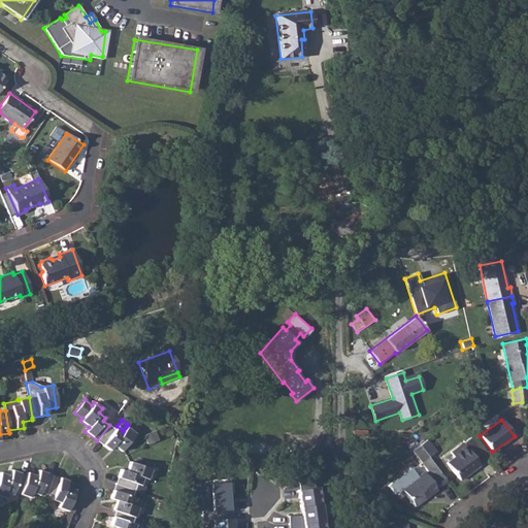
[(114,429),(109,425),(97,440),(109,451),(113,446),(121,452),(128,442),(134,434),(135,433),(126,427),(123,431),(117,426),(114,429)]
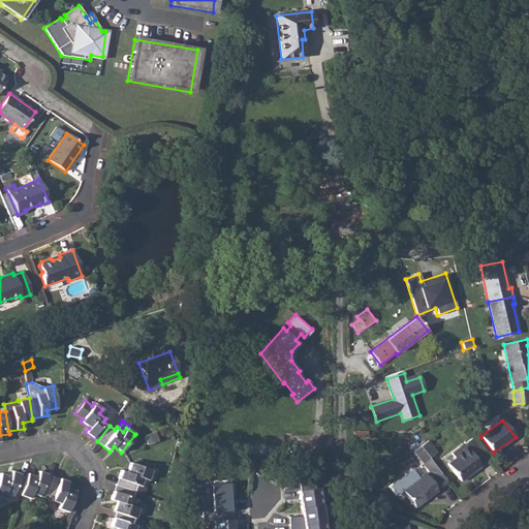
[(155,432),(144,436),(147,446),(159,442),(155,432)]
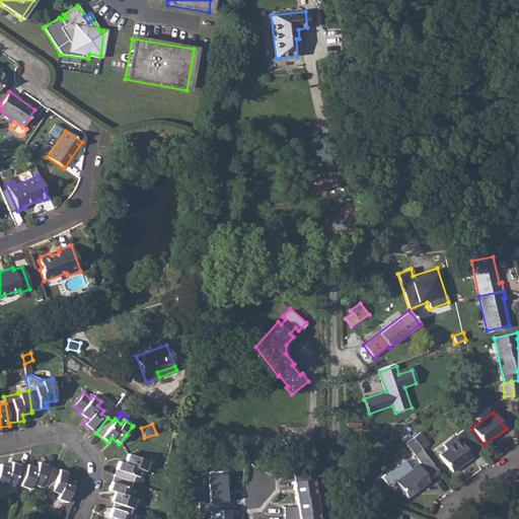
[(126,435),(130,438),(137,430),(132,427),(126,435)]
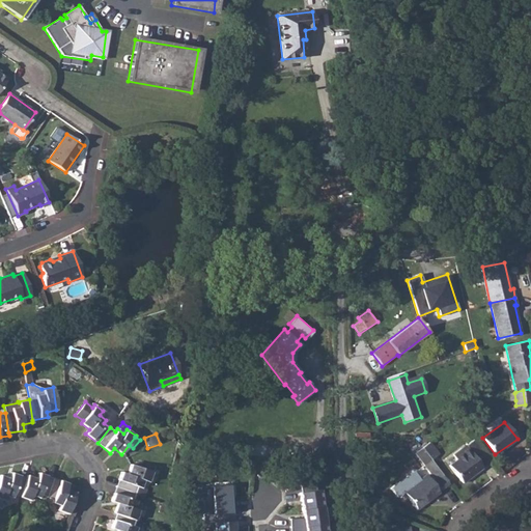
[(464,454),(459,449),(451,455),(455,462),(449,466),(462,483),(482,468),(481,466),(488,460),(473,439),(465,445),(469,450),(464,454)]
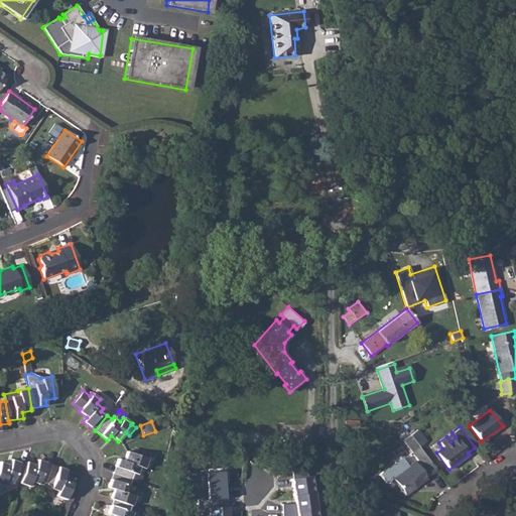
[(417,430),(410,436),(418,447),(425,442),(417,430)]
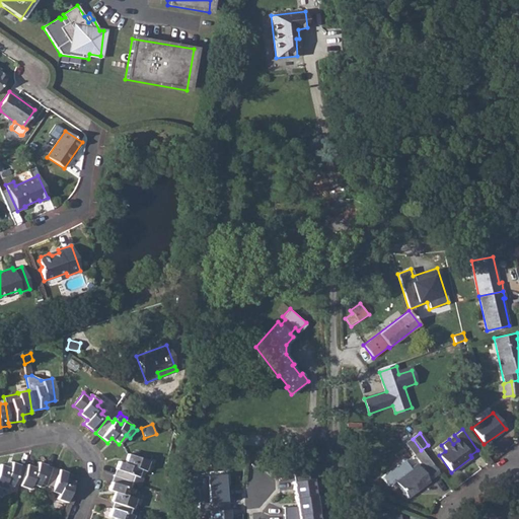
[(454,435),(449,439),(453,444),(458,440),(454,435)]
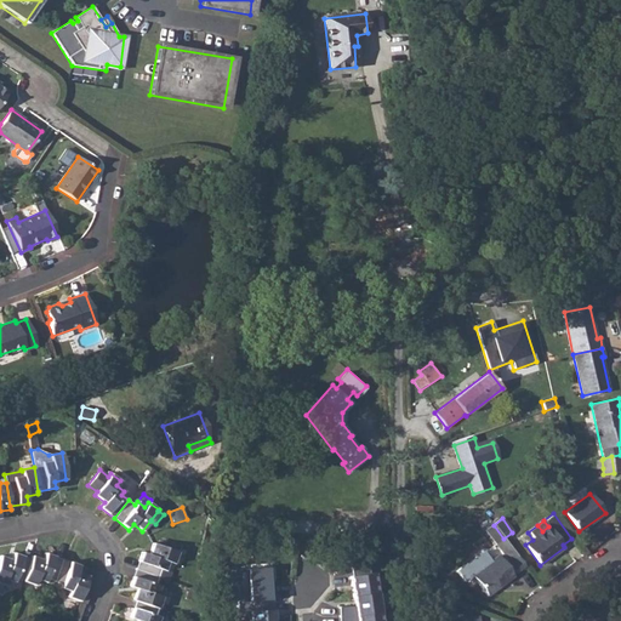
[(195,523),(182,525),(183,539),(193,537),(192,534),(198,534),(195,523)]
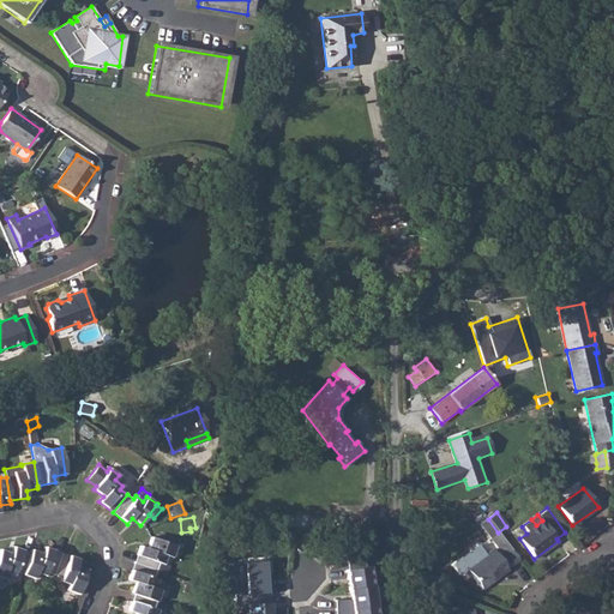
[(488,519),(480,524),(503,554),(499,558),(493,551),(467,570),(482,590),(509,570),(519,560),(498,533),(488,519)]
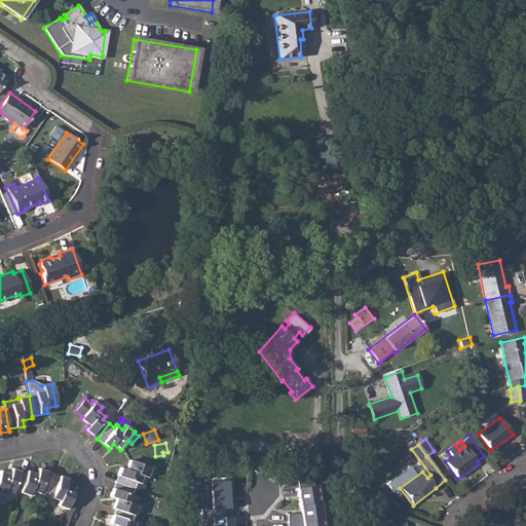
[(120,468),(116,482),(135,489),(137,483),(140,484),(143,477),(147,478),(151,468),(129,460),(126,471),(120,468)]
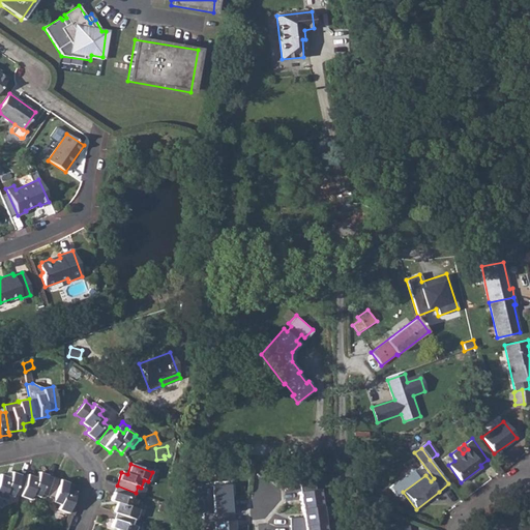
[(12,493),(19,496),(26,477),(11,471),(9,477),(0,474),(0,498),(2,499),(3,494),(11,497),(12,493)]
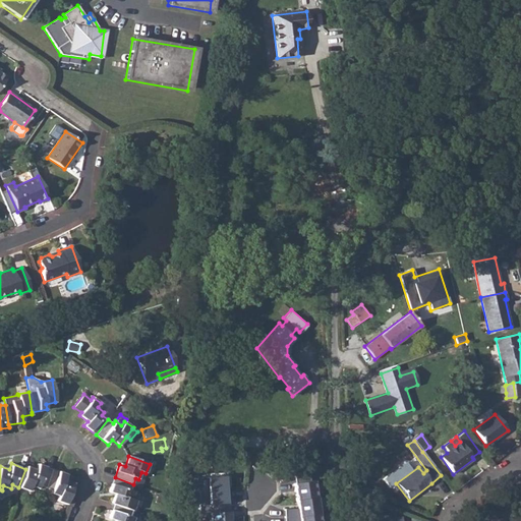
[(39,485),(46,487),(52,469),(38,464),(36,469),(26,466),(25,469),(18,487),(29,490),(31,485),(38,488),(39,485)]
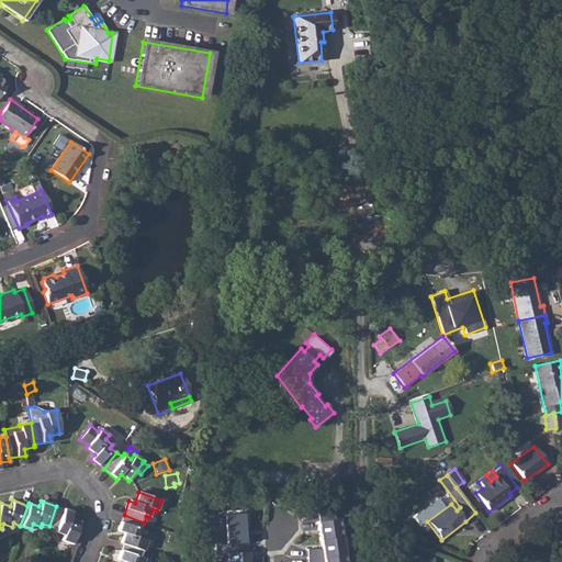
[(71,512),(56,506),(49,526),(56,528),(55,532),(63,535),(60,540),(71,544),(80,521),(69,517),(71,512)]
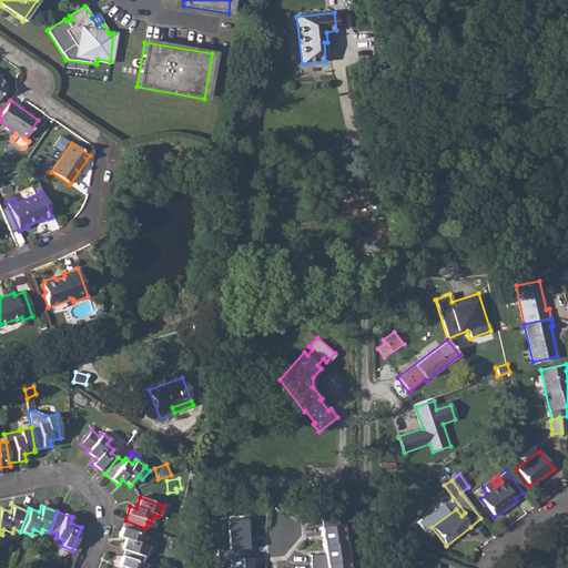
[(125,538),(122,549),(125,550),(144,557),(149,547),(143,545),(146,537),(143,536),(145,528),(125,520),(120,536),(125,538)]
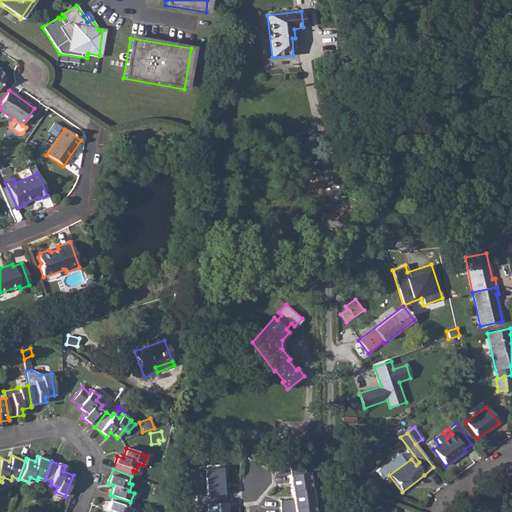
[(221,486),(221,481),(224,481),(224,473),(223,469),(189,470),(189,483),(195,483),(195,496),(224,495),(224,486),(221,486)]
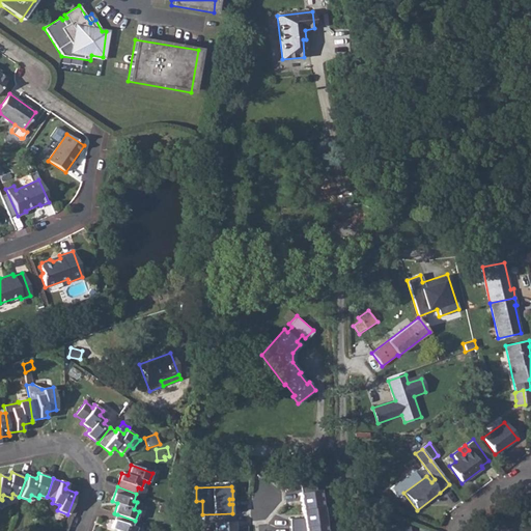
[(292,525),(292,530),(325,529),(323,490),(302,491),(303,515),(291,516),(292,525)]
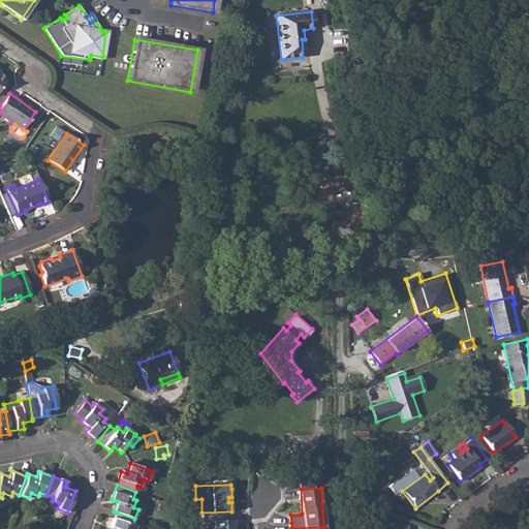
[(201,512),(201,528),(207,528),(212,528),(232,528),(231,511),(201,512)]
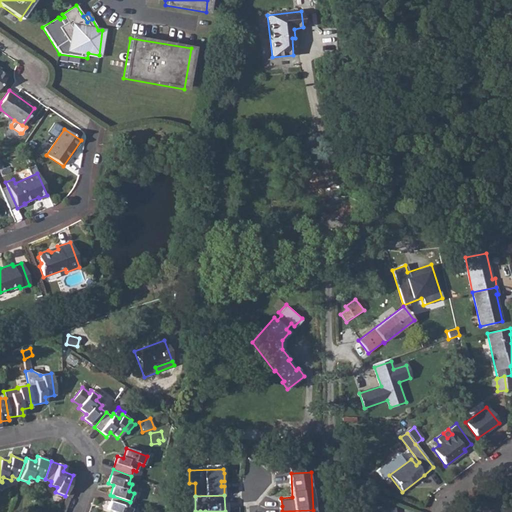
[(113,511),(112,511),(135,511),(137,505),(130,502),(113,496),(108,510),(113,511)]
